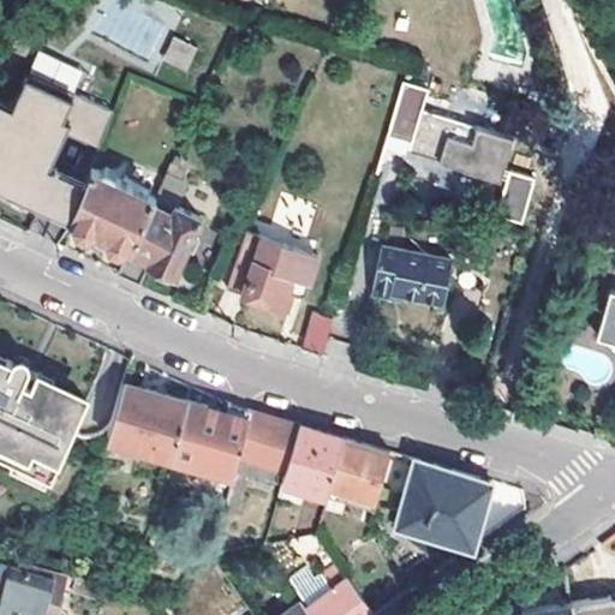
[(162,57),(167,60),(179,37),(173,34),(162,57)]
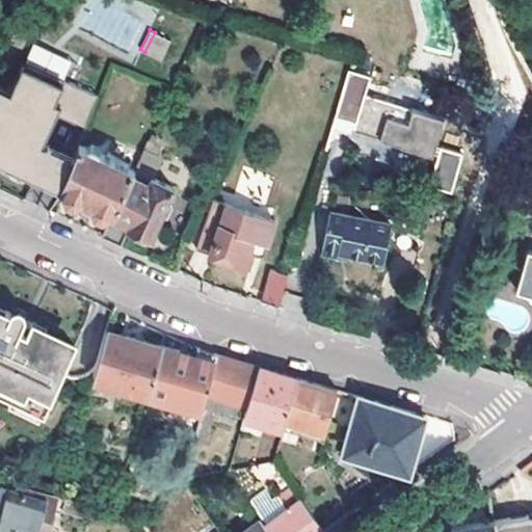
[(155,32),(144,52),(160,58),(169,40),(155,32)]
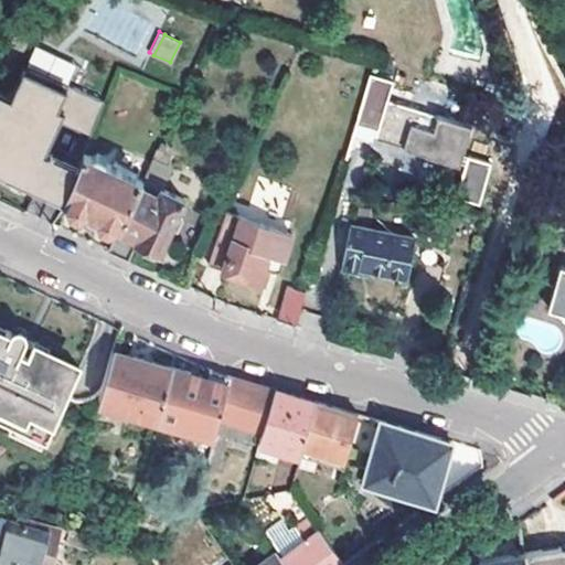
[(0,174),(61,203),(81,153),(105,93),(68,77),(66,82),(24,62),(8,97),(0,94),(0,174)]
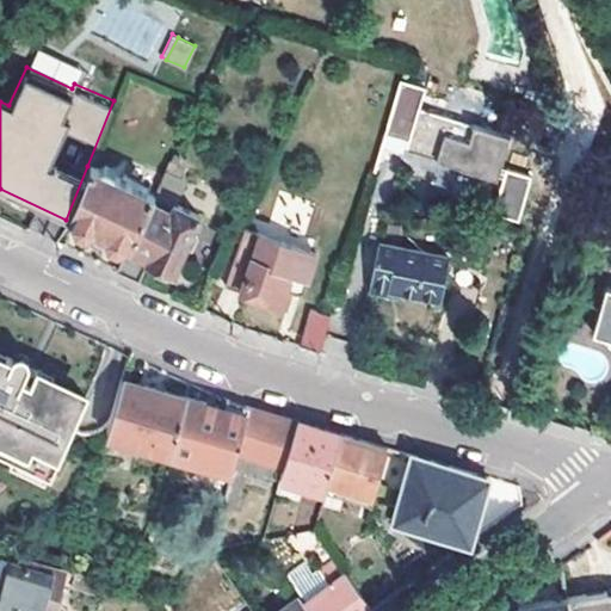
[(497,178),(498,176),(505,178),(498,204),(519,210),(529,180),(507,174),(499,172),(510,135),(394,100),(381,140),(405,147),(403,150),(408,152),(497,178)]
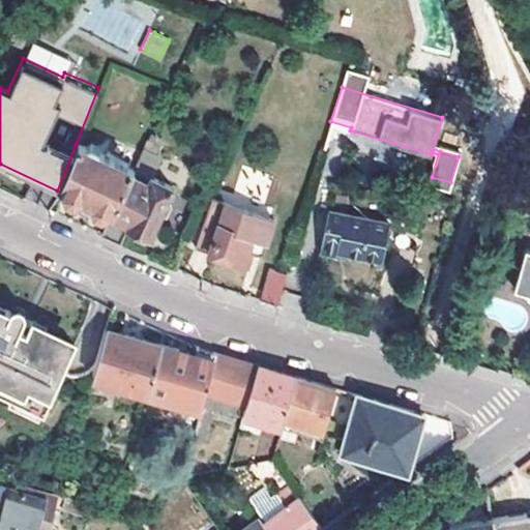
[(76,144),(57,190),(110,213),(131,167),(76,144)]
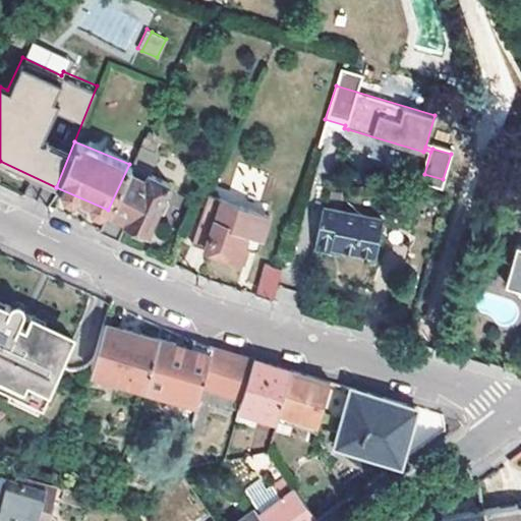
[(158,152),(140,142),(131,161),(149,169),(158,152)]
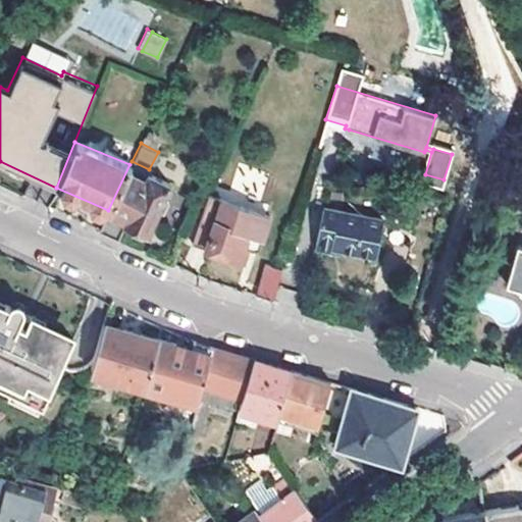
[(132,161),(129,164),(108,210),(98,231),(116,240),(125,220),(145,229),(167,185),(148,173),(149,169),(132,161)]
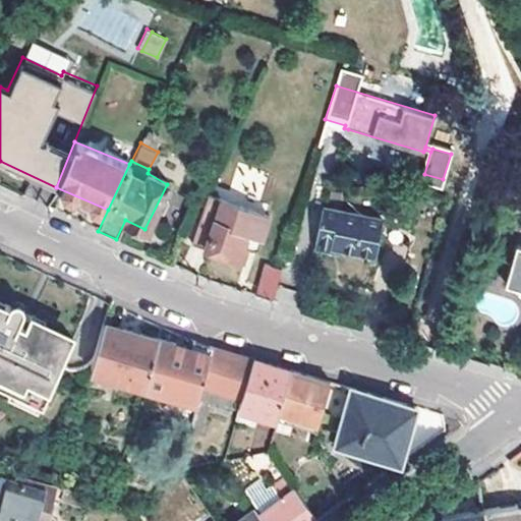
[(257,241),(267,213),(207,193),(190,242),(226,253),(226,250),(240,255),(244,243),(246,237),(257,241)]
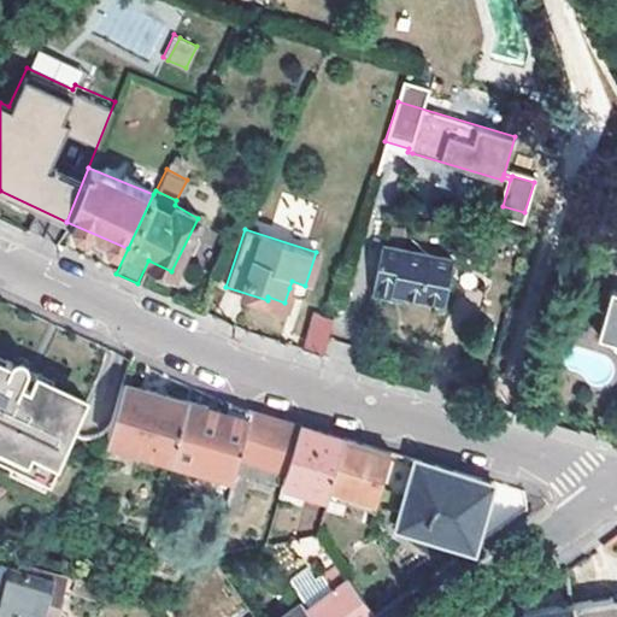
[(451,259),(381,245),(371,288),(376,295),(386,298),(392,291),(403,293),(444,300),(451,259)]
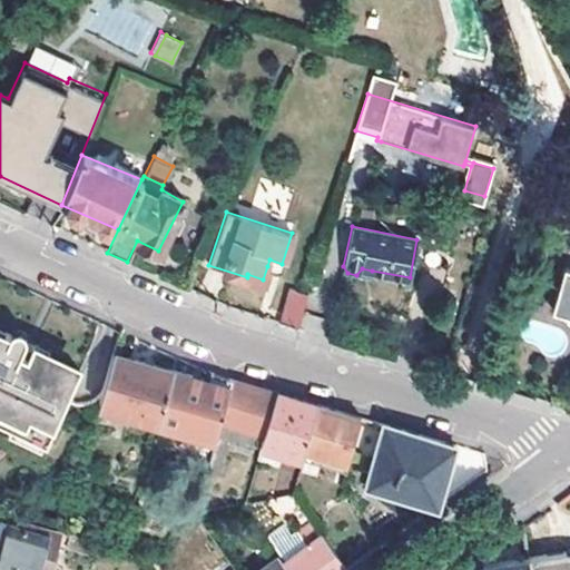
[(267,266),(279,271),(282,264),(269,259),(267,266)]
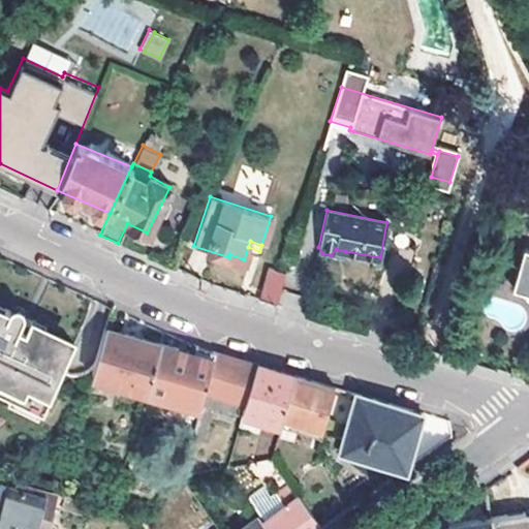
[(528,246),(525,245),(515,279),(528,283),(528,246)]
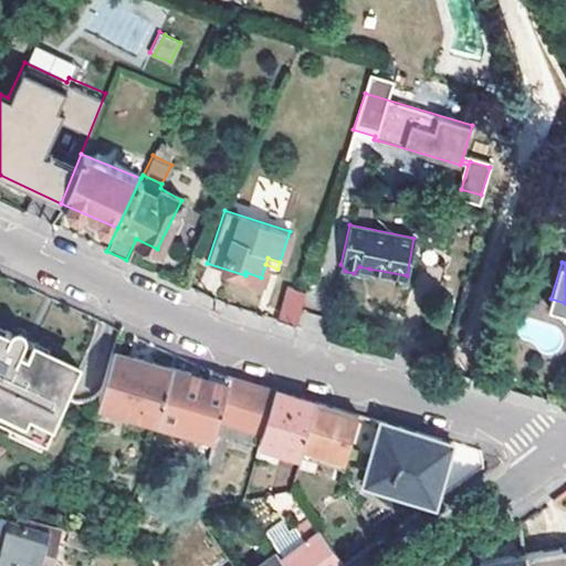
[(293,325),(304,292),(284,286),(274,320),(293,325)]
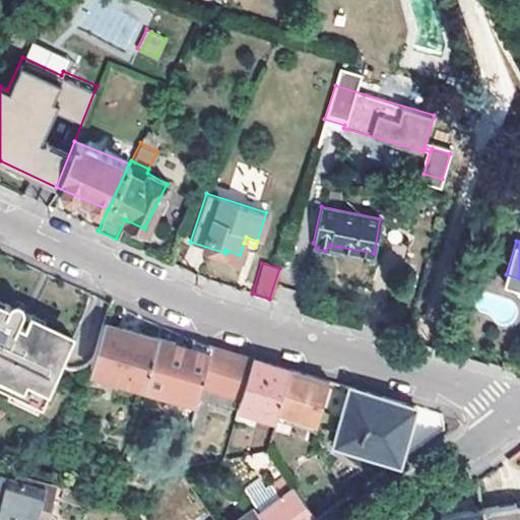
[(519,278),(506,274),(504,279),(519,283),(519,278)]
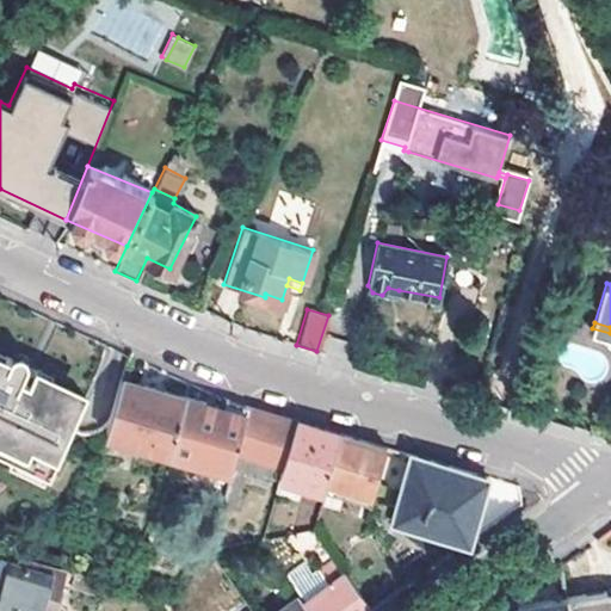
[(18,357),(16,362),(20,364),(14,375),(28,381),(30,375),(44,381),(48,370),(32,363),(32,360),(31,358),(30,356),(28,353),(25,353),(22,353),(19,355),(18,357)]
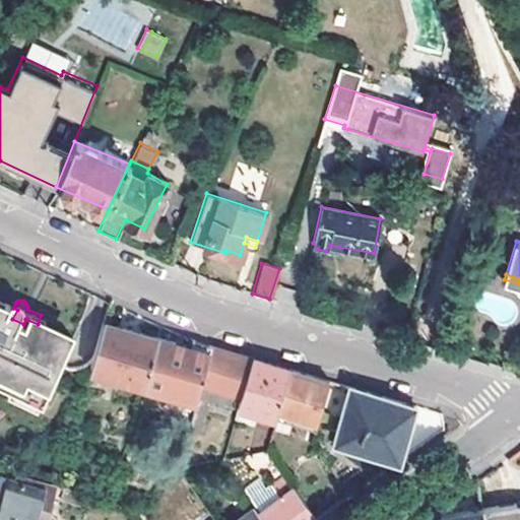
[(0,386),(8,390),(11,383),(45,398),(71,340),(38,324),(25,319),(23,324),(12,319),(17,310),(13,308),(0,302),(0,386)]
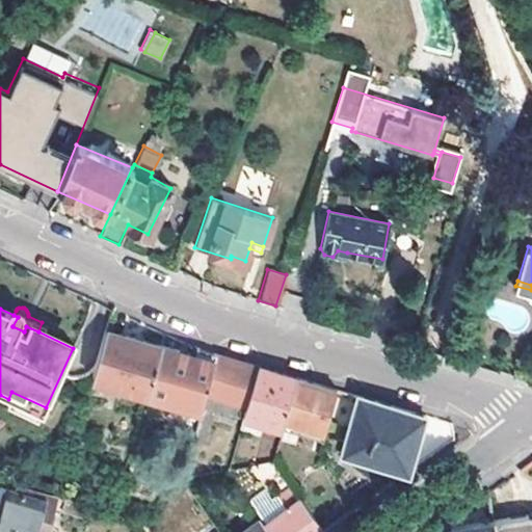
[(106,329),(92,378),(147,394),(161,345),(106,329)]
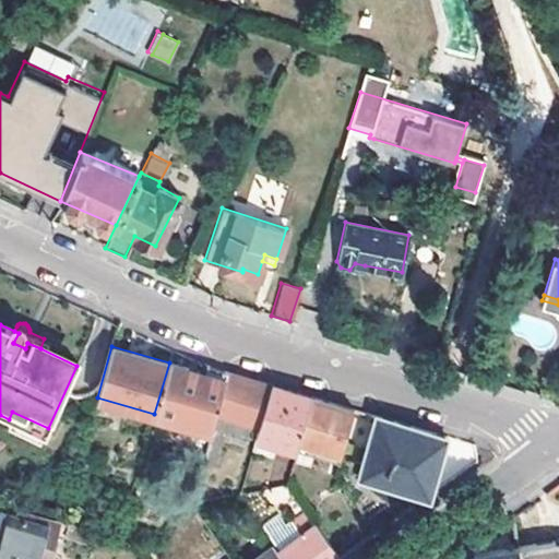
[(204,373),(169,363),(154,414),(212,430),(228,371),(207,364),(204,373)]
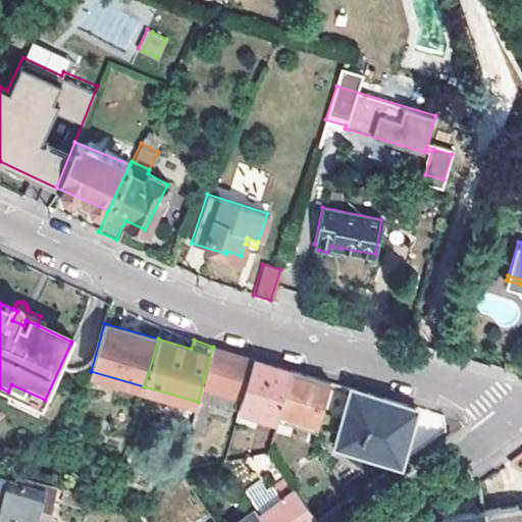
[(212,387),(244,396),(254,359),(220,349),(213,347),(198,402),(190,427),(200,430),(212,387)]
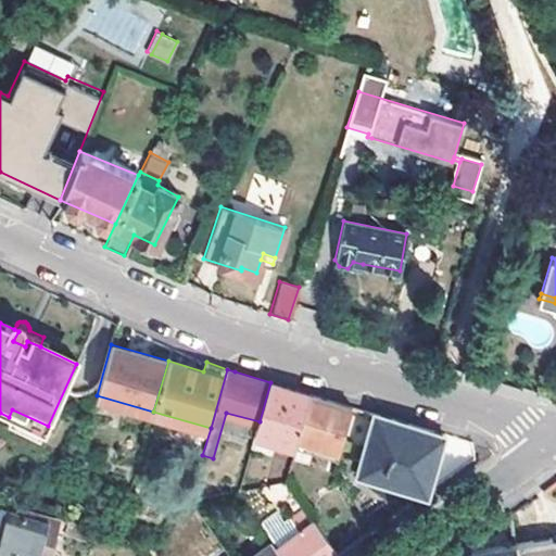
[(294,444),(295,440),(308,393),(290,388),(270,382),(260,421),(255,434),(294,444)]
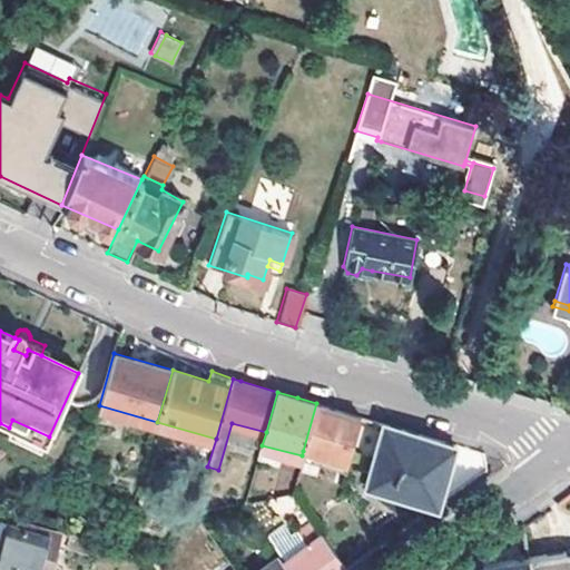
[(334,409),(316,403),(303,451),(347,463),(362,416),(334,409)]
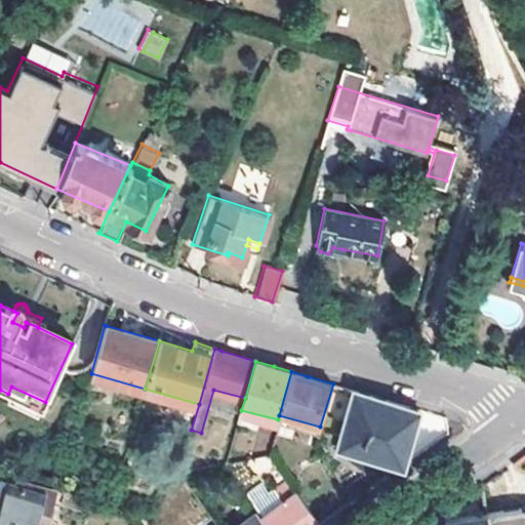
[(11,387),(8,394),(5,401),(39,416),(45,402),(11,387)]
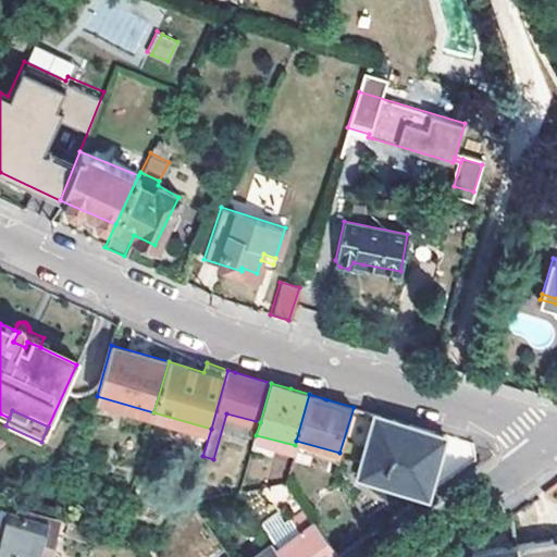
[(444,433),(375,412),(358,471),(426,491),(444,433)]
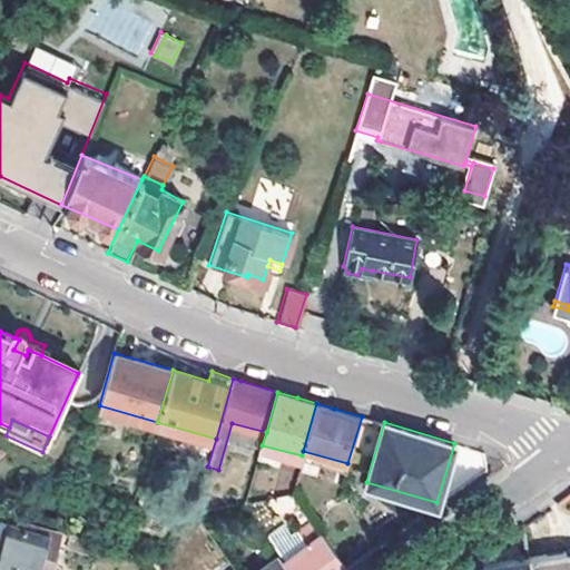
[(303,451),(302,455),(346,469),(347,463),(303,451)]
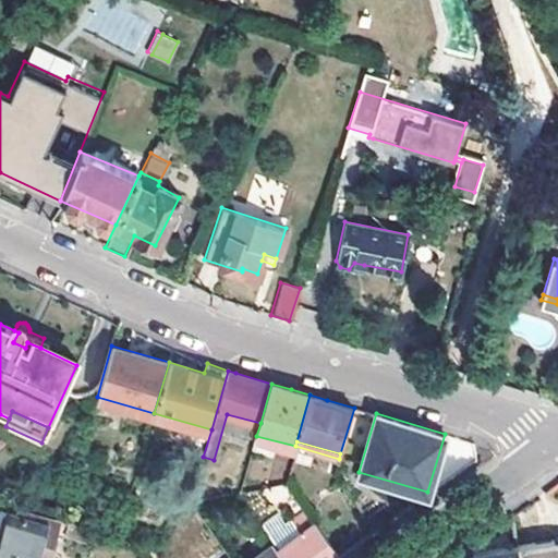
[(41,557),(52,518),(20,510),(19,513),(5,511),(0,533),(0,549),(31,557),(41,557)]
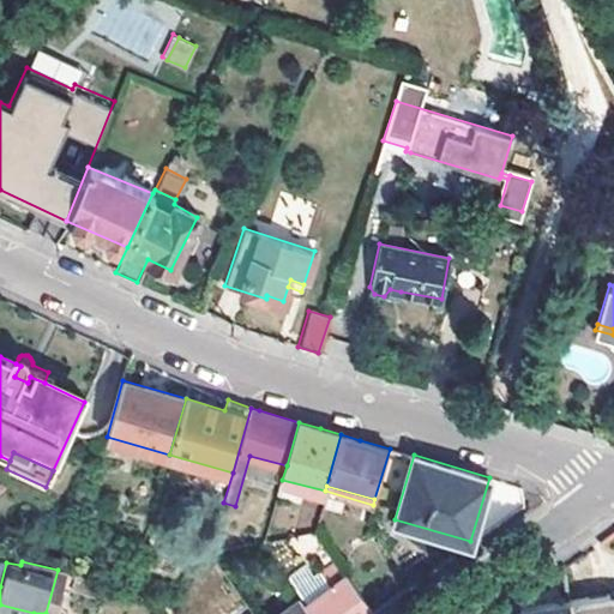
[(335,564),(296,589),(302,597),(307,603),(344,577),(335,564)]
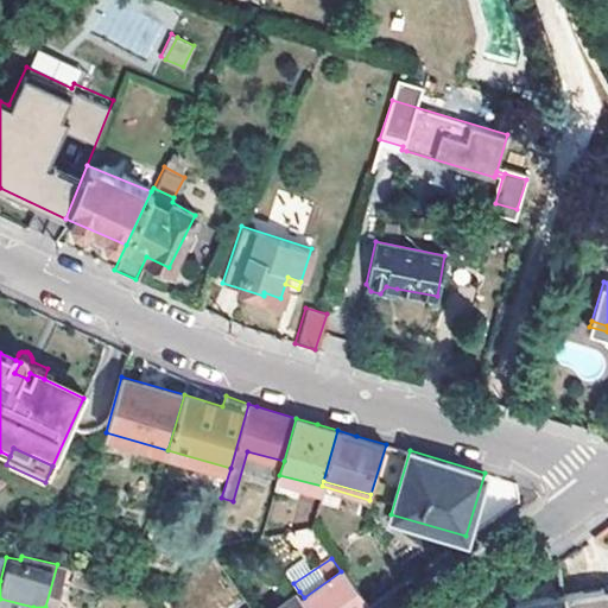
[(341,571),(304,597),(311,607),(363,607),(366,607),(341,571)]
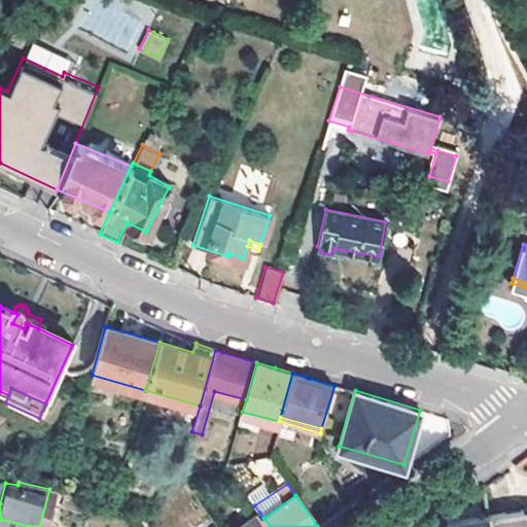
[(526,526),(526,508),(488,513),(490,526),(526,526)]
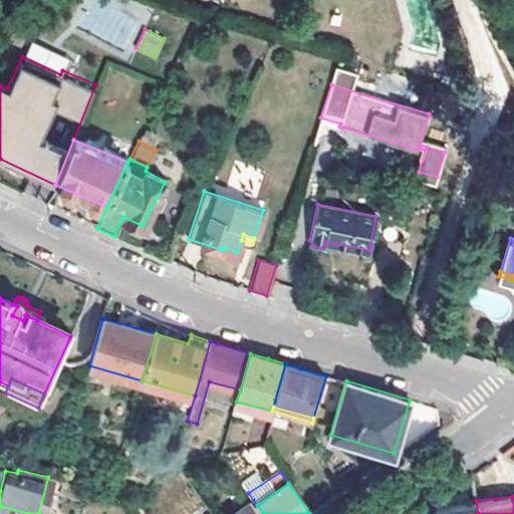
[(253,500),(230,513),(263,513),(257,505),(253,500)]
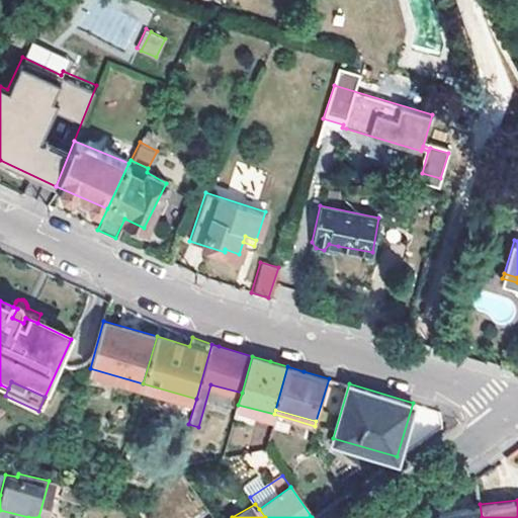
[(482,517),(480,504),(441,510),(441,517),(482,517)]
